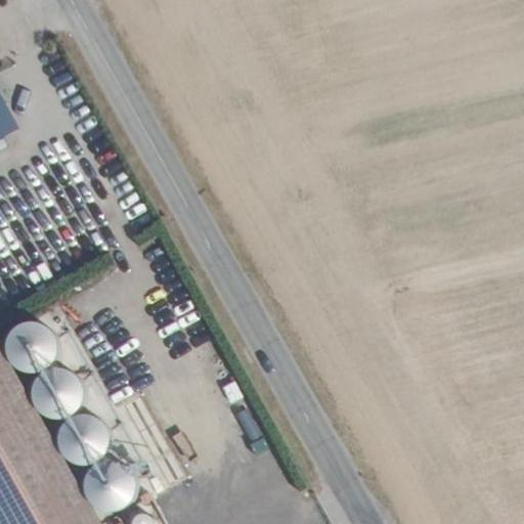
[(0,83),(0,137),(22,128),(2,83),(0,83)]
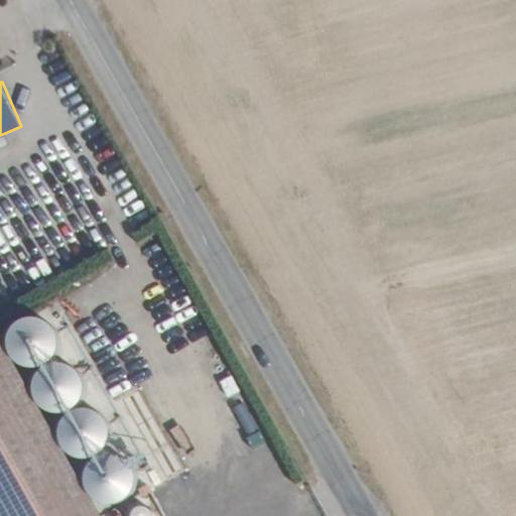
[(23,323),(23,328),(28,335),(36,342),(48,343),(61,340),(71,330),(72,319),(69,307),(58,296),(49,295),(41,296),(35,298),(27,304),(26,310),(24,314),(23,323)]
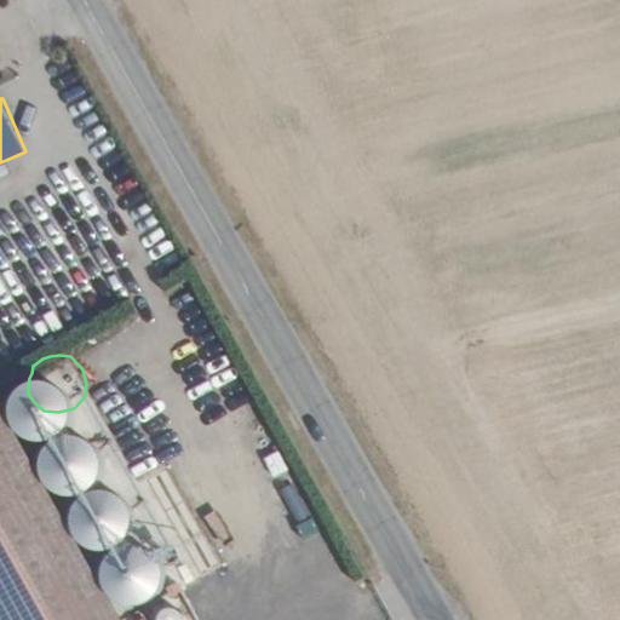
[(32,407),(23,375),(15,379),(11,372),(0,378),(0,600),(11,619),(150,619),(102,530),(56,451),(32,407)]
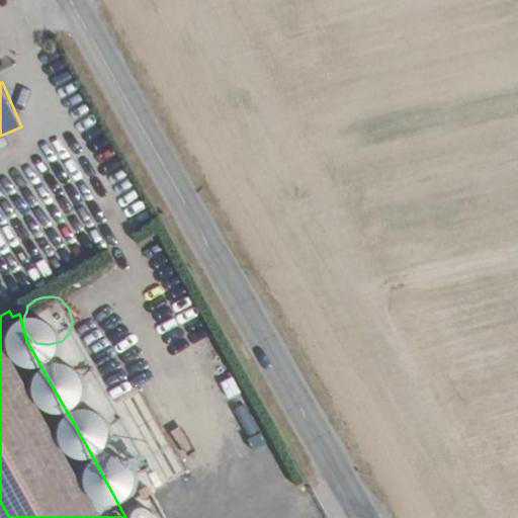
[(88,346),(79,342),(72,341),(60,347),(53,354),(48,369),(52,380),(64,390),(71,391),(80,390),(89,383),(97,372),(96,361),(93,351),(88,346)]
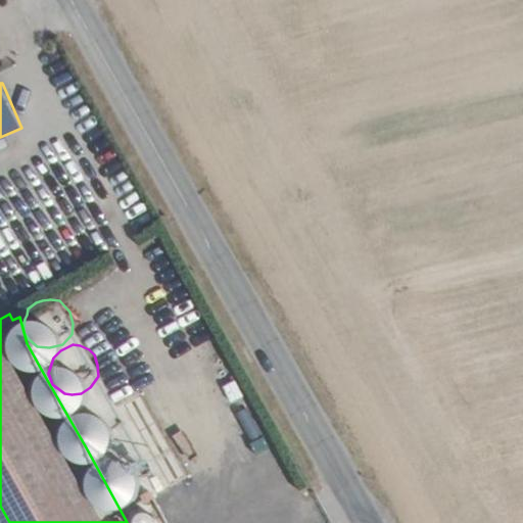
[(106,391),(93,391),(84,395),(77,410),(76,425),(84,435),(95,441),(107,440),(120,432),(126,424),(124,403),(114,394),(106,391)]
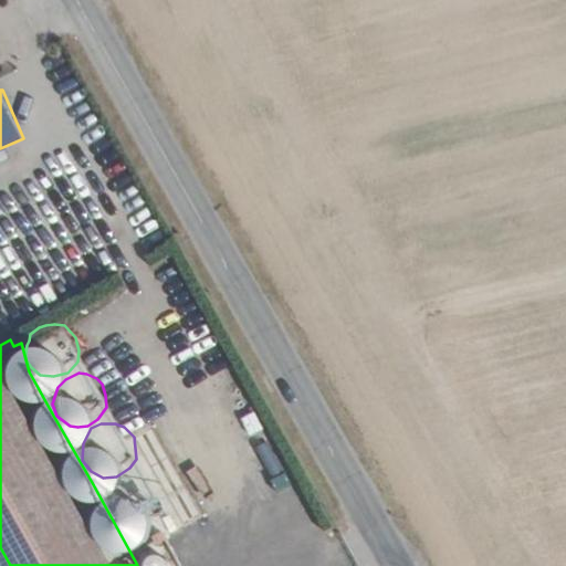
[(147,475),(128,474),(121,480),(113,488),(111,503),(113,514),(119,522),(128,526),(137,527),(145,525),(157,520),(163,510),(165,498),(157,481),(147,475)]
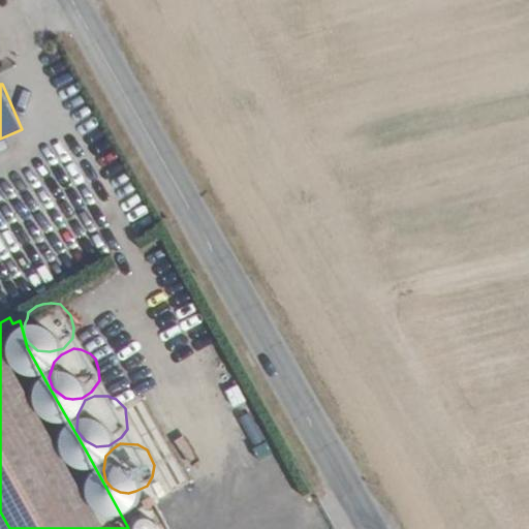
All buildings are outlined.
